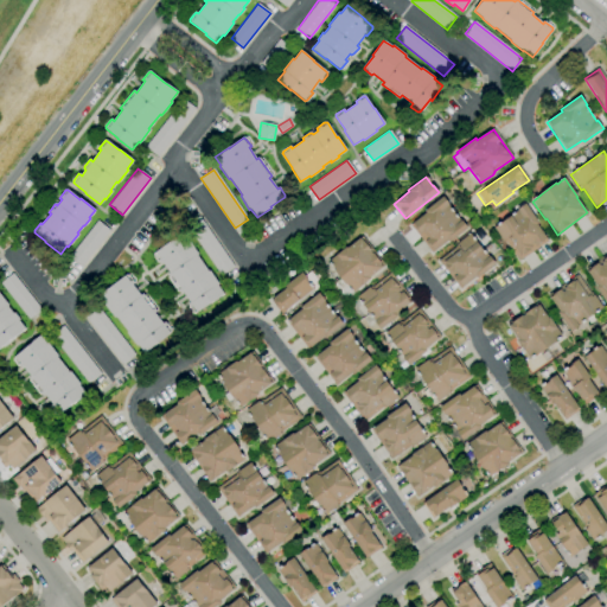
[(432,253),(410,225),(426,212),(425,211),(443,197),(449,204),(448,206),(460,222),(461,219),(467,228),(449,242),(447,241),(432,253)]
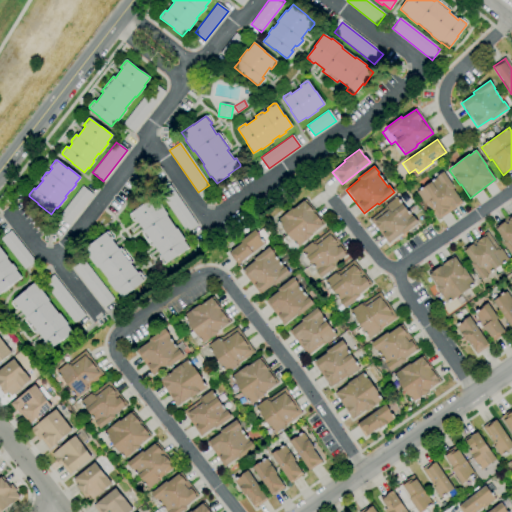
[(438,220),(426,204),(425,205),(416,192),(437,177),(436,177),(443,172),(455,188),(453,189),(463,202),(438,220)]
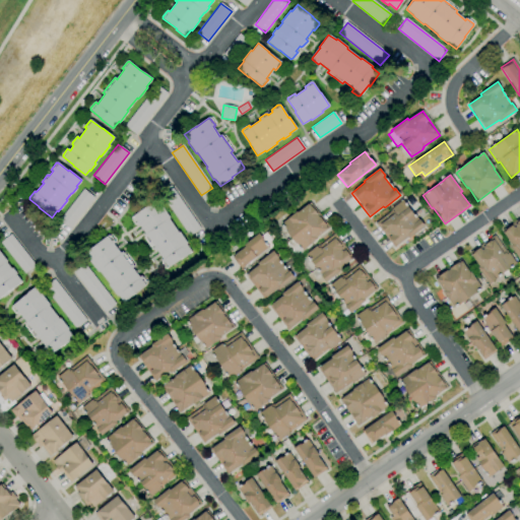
[(69,229),(59,220),(83,189),(93,198),(69,229)]
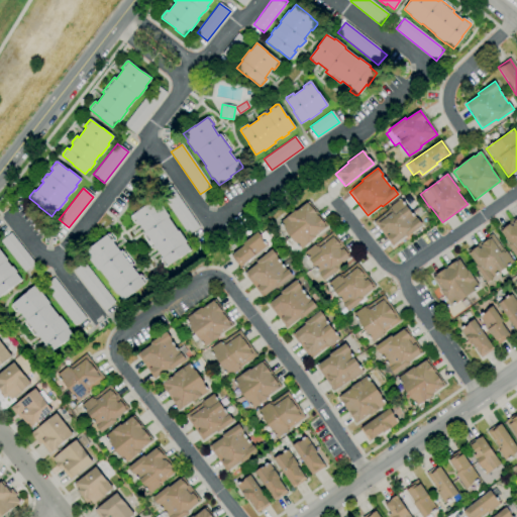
[(166,267),(164,266),(160,260),(162,257),(154,247),(152,248),(142,234),(144,232),(137,223),(135,224),(131,217),(131,215),(143,207),(142,206),(154,198),(159,205),(161,204),(169,216),(168,217),(177,231),(179,230),(187,242),(186,243),(191,250),(178,259),(166,267)]
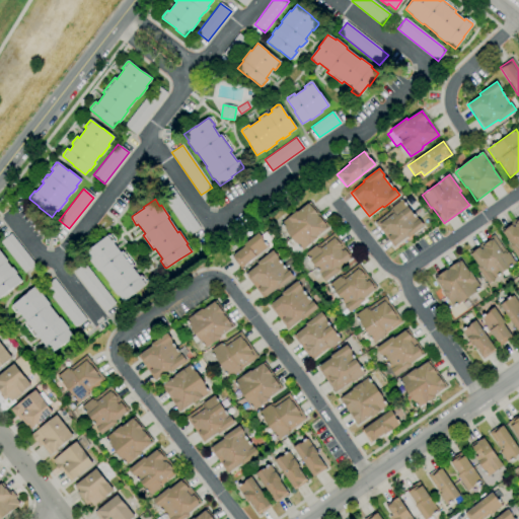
[(393,247),(374,223),(390,211),(389,210),(401,200),(418,220),(419,219),(424,225),(409,238),(406,236),(393,247)]
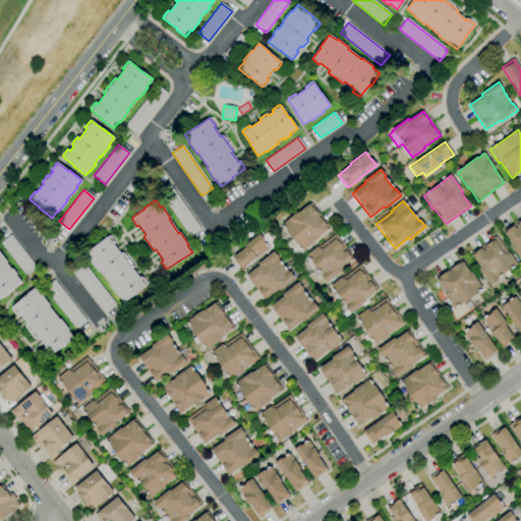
[(303,251),(299,245),(298,246),(287,232),(287,231),(282,224),(297,212),(298,214),(311,204),(331,228),(317,238),(319,239),(303,251)]
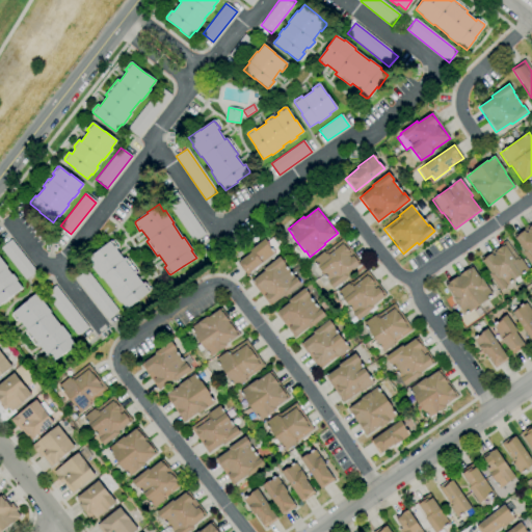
[(531,266),(522,251),(524,250),(513,236),(531,222),(531,266)]
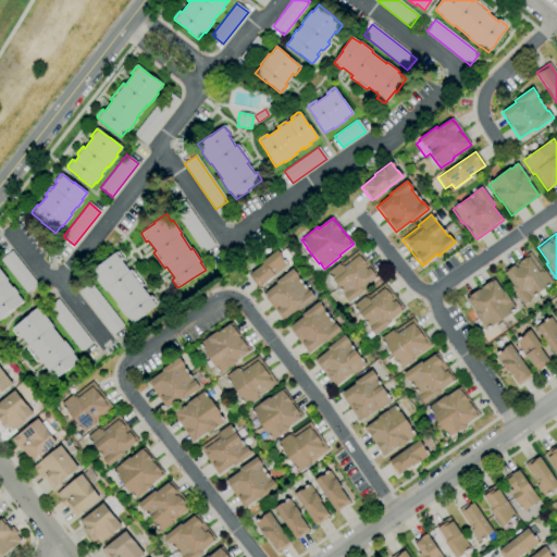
[(258,288),(248,275),(262,264),(261,263),(277,250),(282,257),(281,258),(287,264),(258,288)]
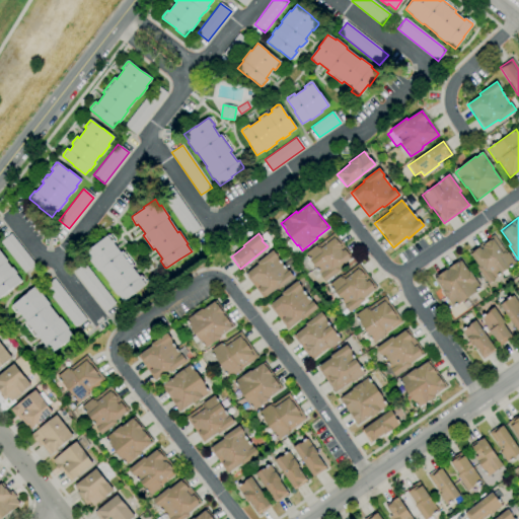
[(325,282),(320,275),(321,274),(305,254),(318,244),(319,245),(335,233),(353,257),(340,268),(341,269),(325,282)]
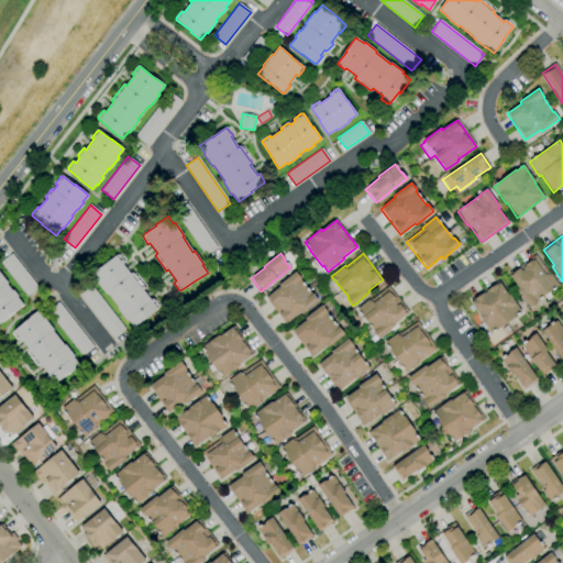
[(26,296),(0,263),(11,254),(37,287),(26,296)]
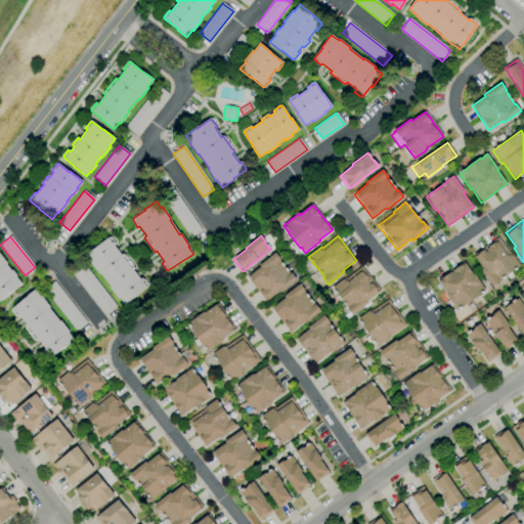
[(125,305),(119,298),(118,299),(110,288),(111,287),(99,273),(98,274),(90,263),(91,262),(85,255),(97,246),(108,237),(111,237),(116,244),(114,246),(121,255),(123,254),(135,269),(133,270),(140,279),(142,277),(147,285),(147,287),(136,295),(137,296),(125,305)]
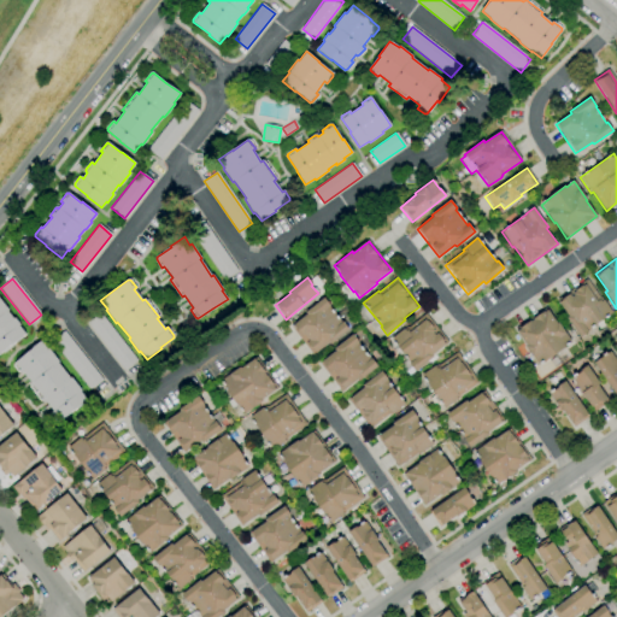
[(580,338),(566,318),(569,317),(558,300),(587,280),(603,301),(604,300),(613,313),(588,330),(588,331),(580,338)]
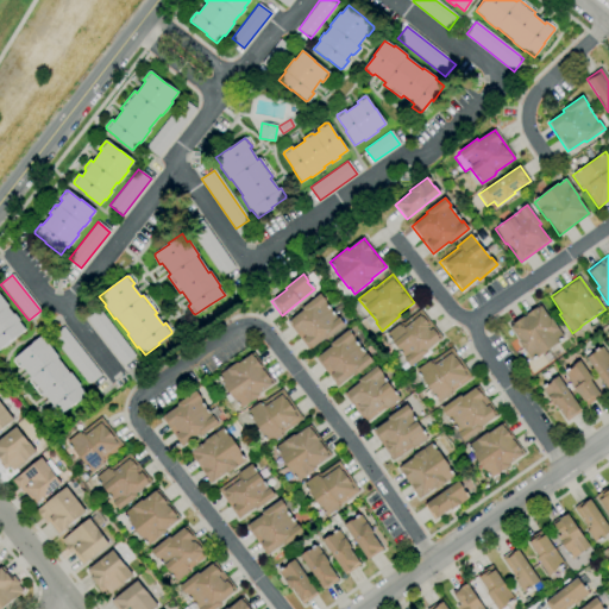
[(308,351),(287,322),(302,311),(301,309),(320,294),(326,302),(325,303),(338,319),(338,318),(345,325),(326,340),(325,338),(308,351)]
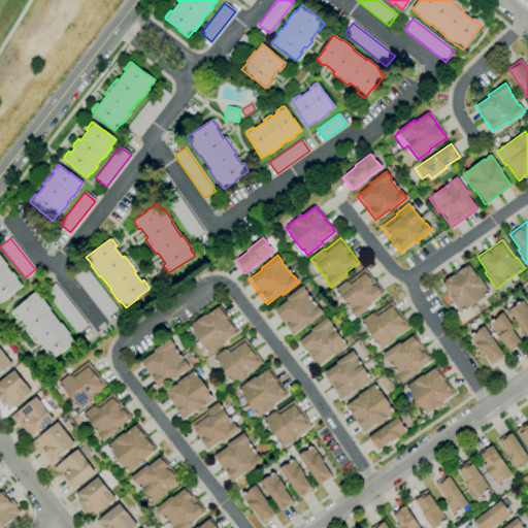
[(0,301),(0,256),(7,265),(6,266),(11,273),(12,272),(18,277),(17,278),(22,286),(9,296),(9,295),(0,301)]
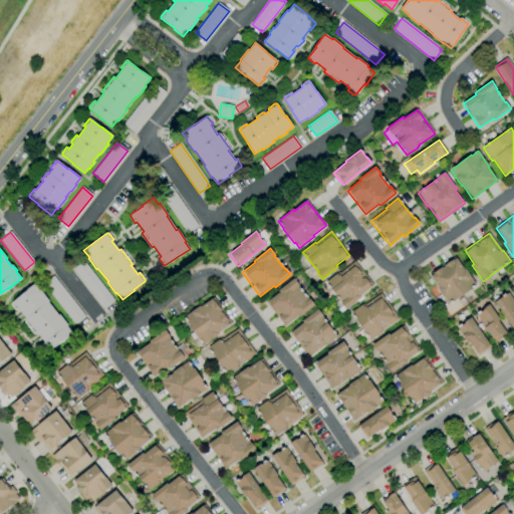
[(449,304),(438,288),(439,287),(431,276),(434,274),(433,273),(442,267),(443,268),(445,267),(444,266),(453,259),(454,261),(457,258),(465,270),(465,269),(476,285),(469,290),(469,291),(457,300),(456,299),(449,304)]
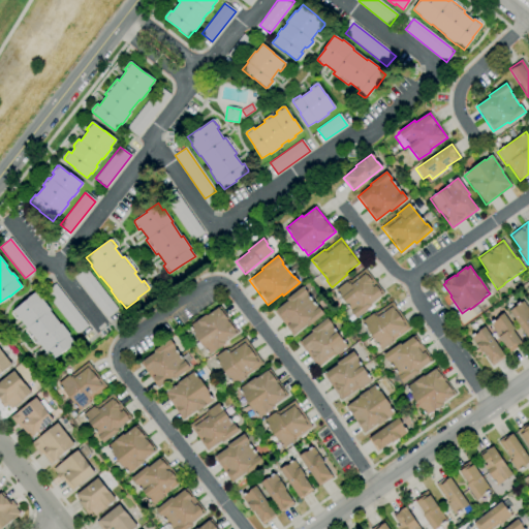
[(106,317),(73,276),(85,268),(117,309),(106,317)]
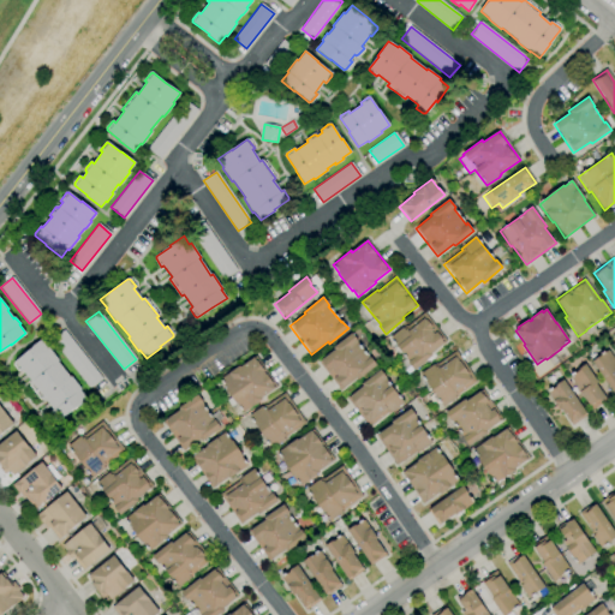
[(415,370),(407,363),(408,362),(389,338),(402,327),(402,328),(406,326),(407,327),(424,312),(447,341),(431,354),(433,356),(415,370)]
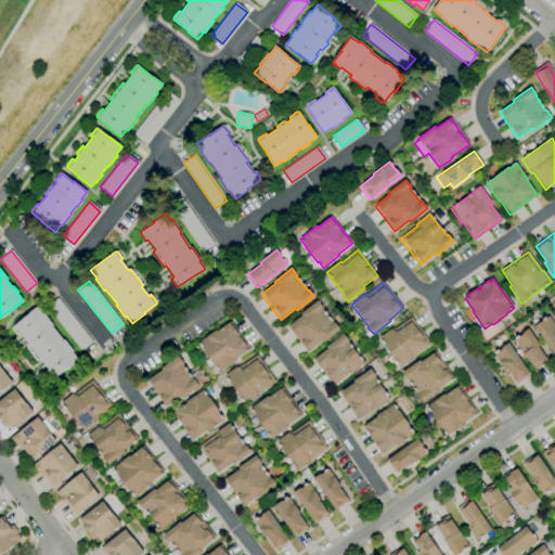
[(80,350),(47,307),(57,298),(92,341),(80,350)]
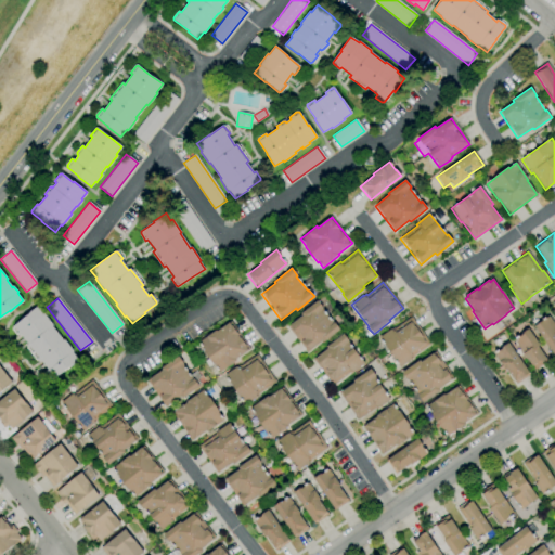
[(308,352),(287,327),(301,315),(300,314),(318,301),(323,308),(322,309),(333,323),(334,322),(339,330),(323,343),(322,341),(308,352)]
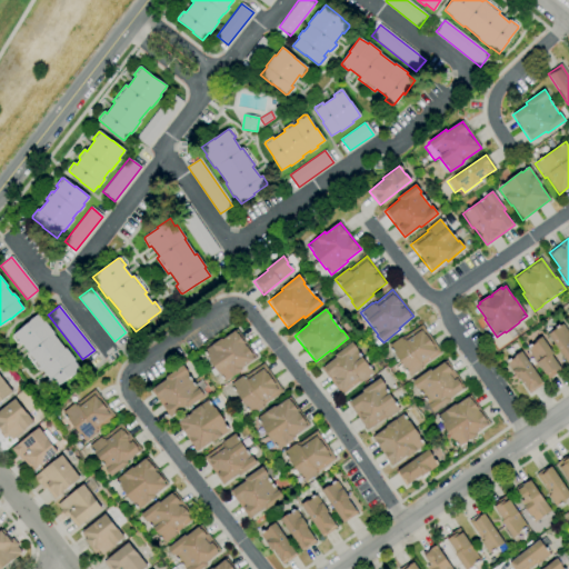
[(55,388),(52,388),(48,381),(49,379),(41,369),(39,370),(27,355),(29,352),(20,342),(19,345),(12,337),(13,336),(25,326),(25,325),(37,315),(43,322),(45,321),(55,333),(53,335),(65,349),(66,348),(76,360),(75,361),(80,369),(67,379),(55,388)]
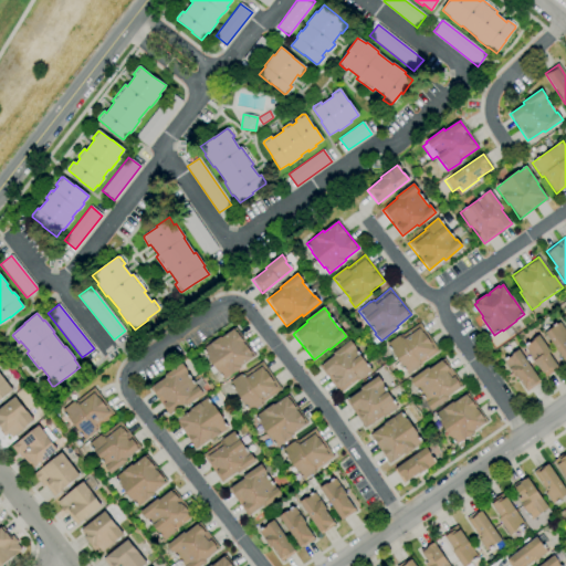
[(565,364),(545,334),(561,323),(565,331),(565,364)]
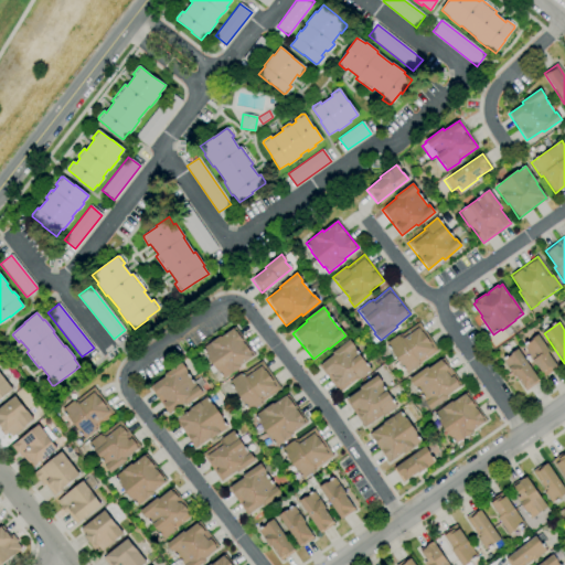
[(407,374),(386,344),(401,334),(402,336),(419,323),(438,350),(420,362),(422,364),(407,374)]
